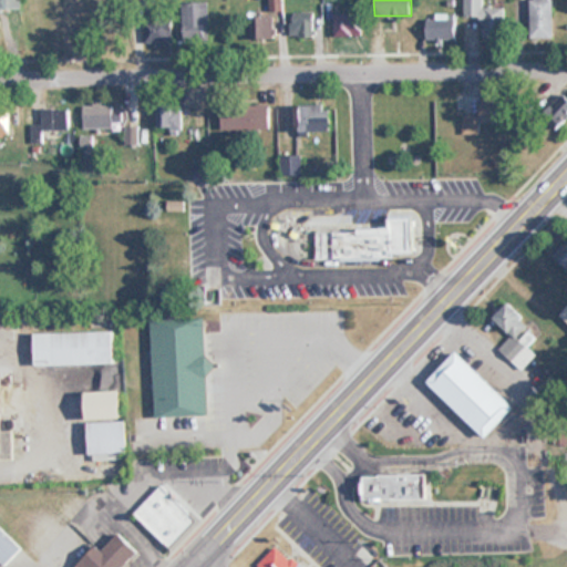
[(463,0),(464,17),(483,17),(483,38),(504,38),(504,8),(483,8),(482,0),(463,0)]
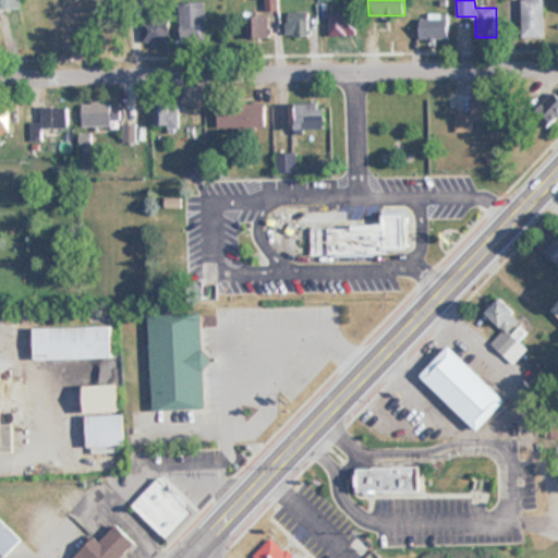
[(545,0),(523,0),(523,37),(545,37),(545,0)]
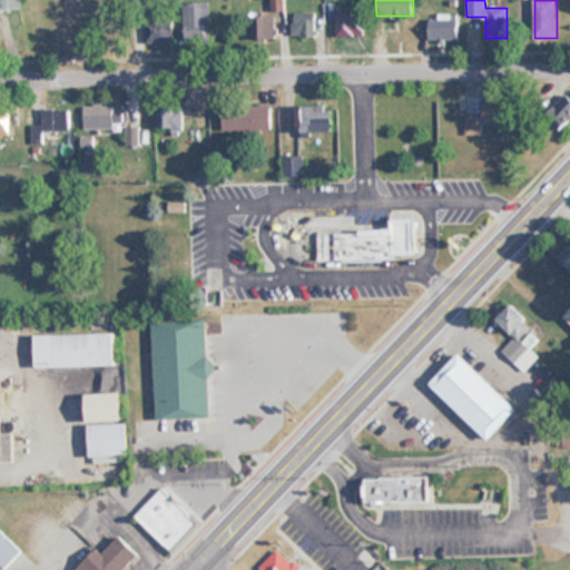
[(184,46),(209,46),(209,3),(184,3),(184,46)]
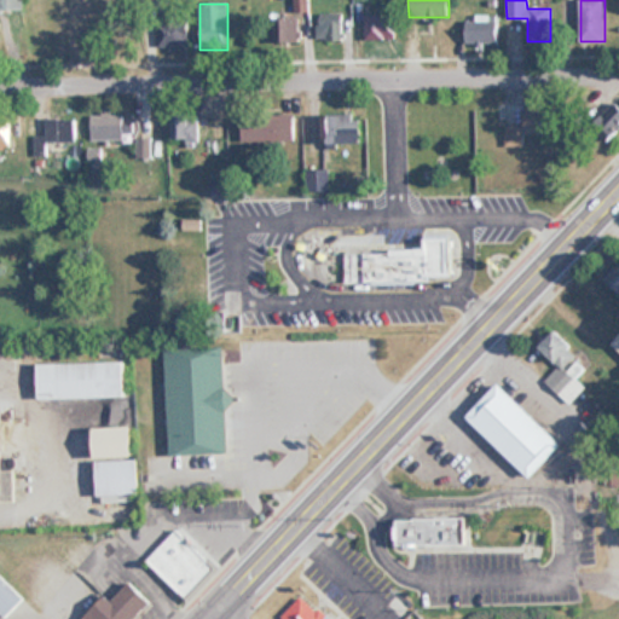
[(160,15),(160,50),(186,50),(186,15),(160,15)]
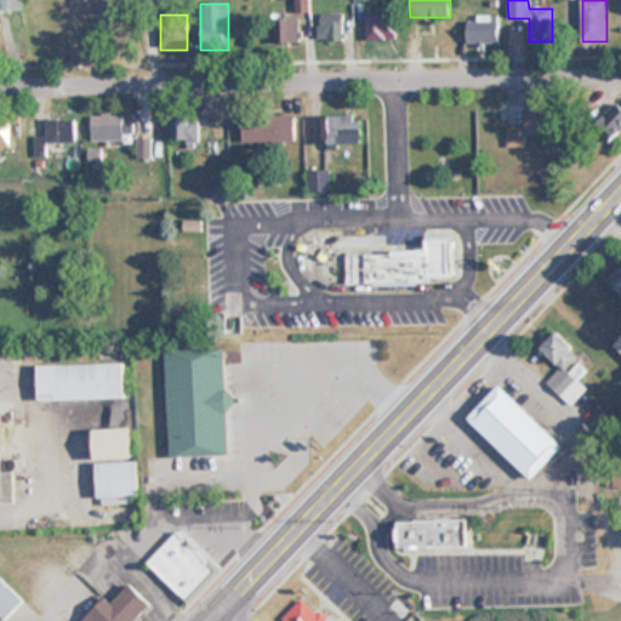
[(343,15),(319,15),(319,41),(343,41),(343,15)]
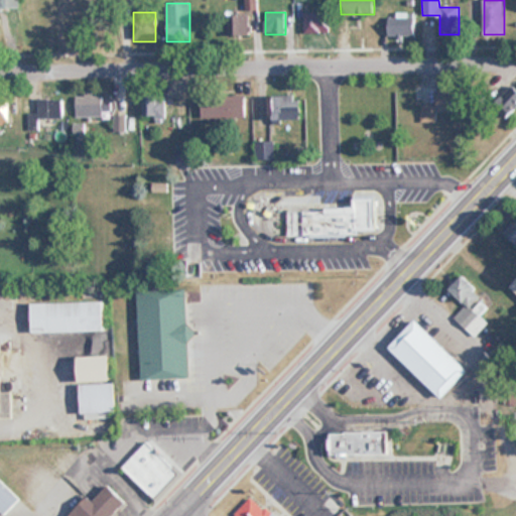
[(330,13),(304,13),(304,33),(330,33),(330,13)]
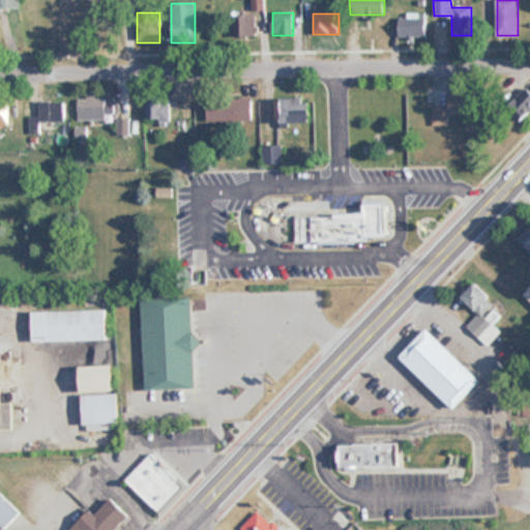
[(233,37),(257,37),(256,17),(233,17),(233,37)]
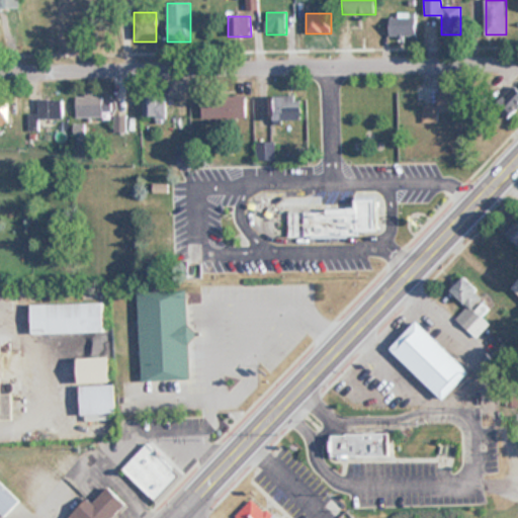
[(390,37),(417,37),(417,18),(390,18),(390,37)]
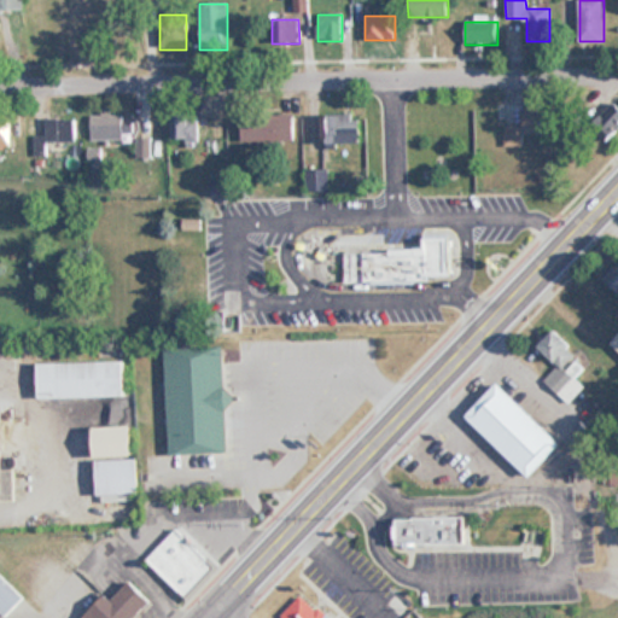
[(617,129),(617,108),(612,104),(598,127),(613,136),(617,129)]
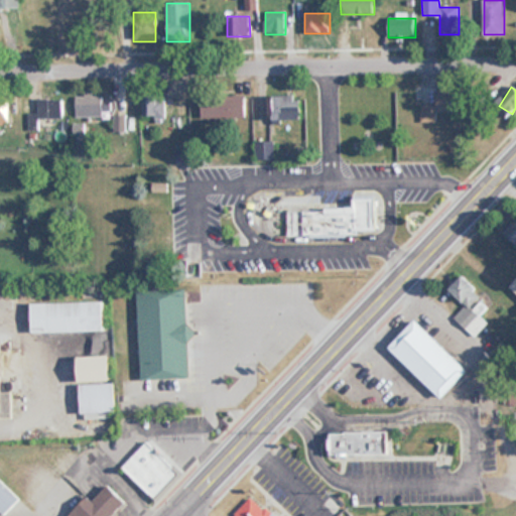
[(438,91),(438,112),(460,112),(460,91),(438,91)]
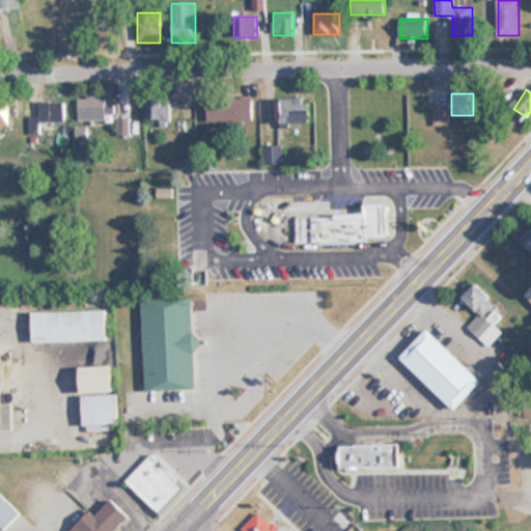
[(171,99),(148,99),(148,126),(171,126),(171,99)]
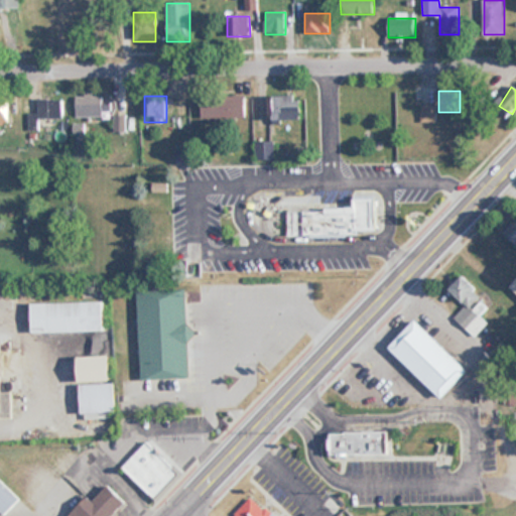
[(203,119),(246,118),(246,96),(203,97),(203,119)]
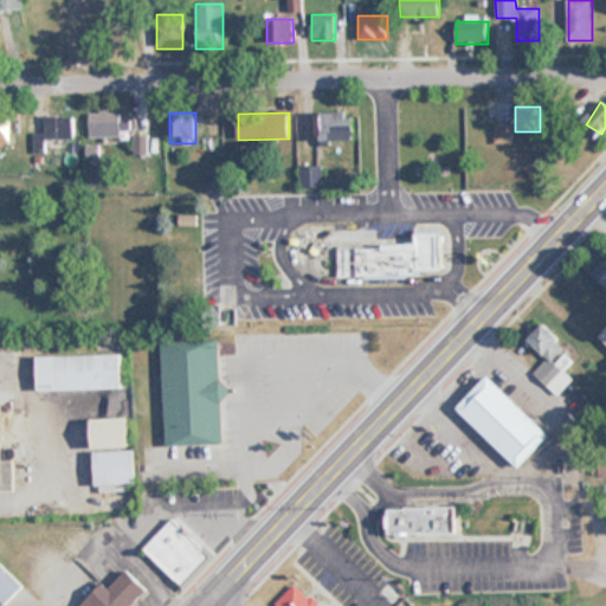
[(11,114),(0,114),(0,144),(11,146),(11,114)]
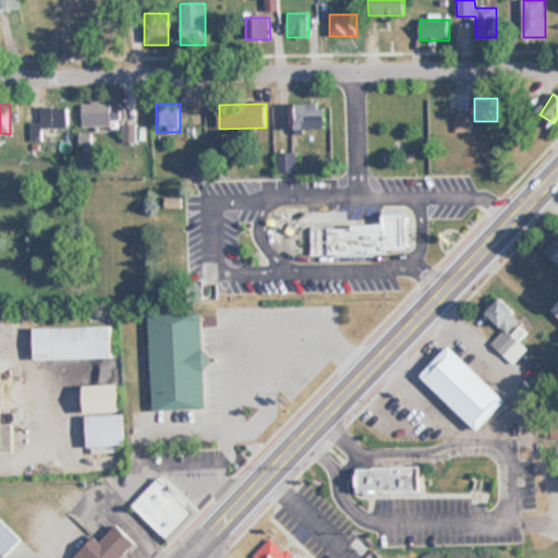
[(82,126),(120,126),(120,105),(82,105),(82,126)]
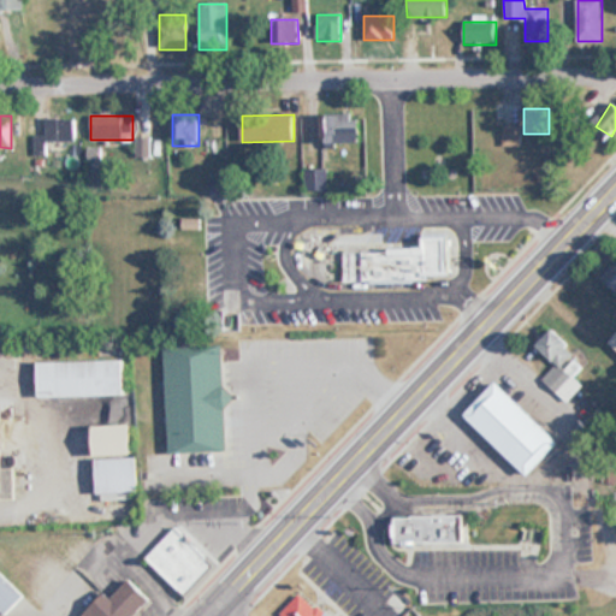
[(357,116),(321,116),(321,146),(357,146),(357,116)]
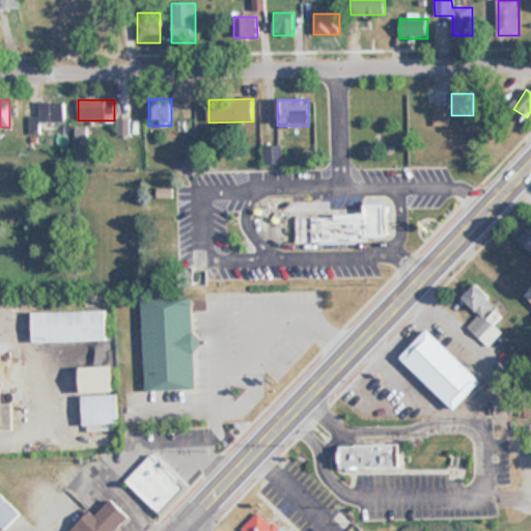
[(64,121),(64,103),(39,103),(39,117),(29,117),(29,134),(38,134),(39,121),(64,121)]
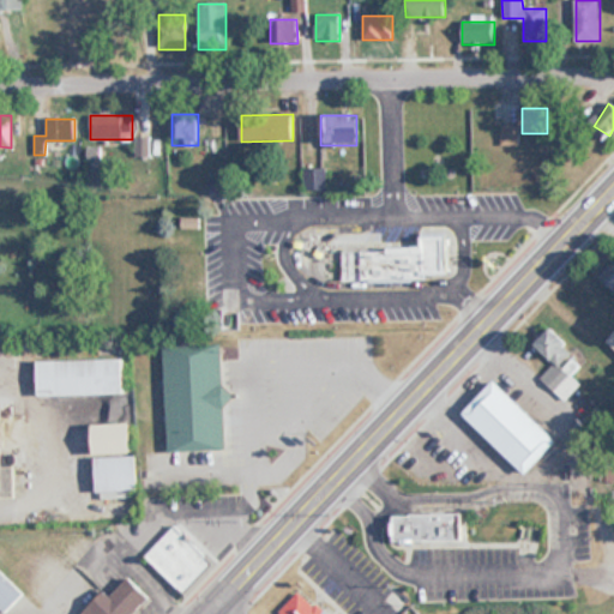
[(149,157),(149,138),(137,138),(137,157),(149,157)]
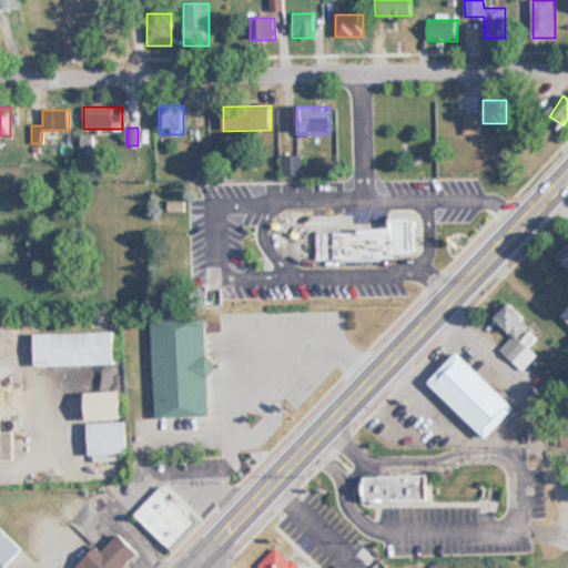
[(282,156),(282,176),(304,176),(304,156),(282,156)]
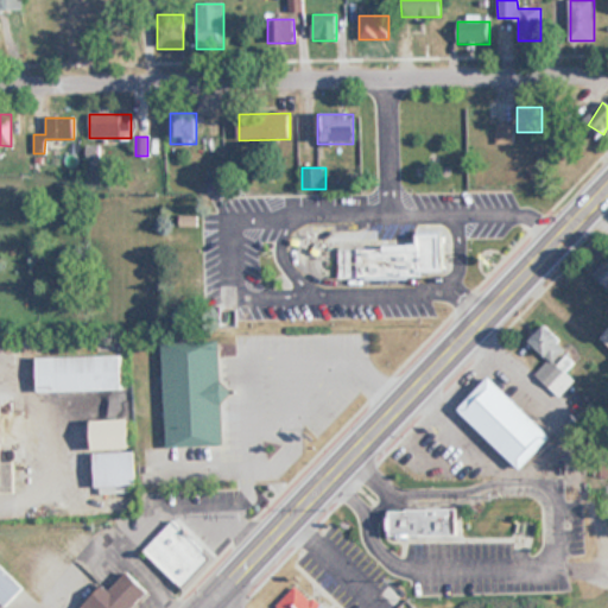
[(441,276),(441,230),(412,232),(412,247),(337,248),(337,278),(441,276)]
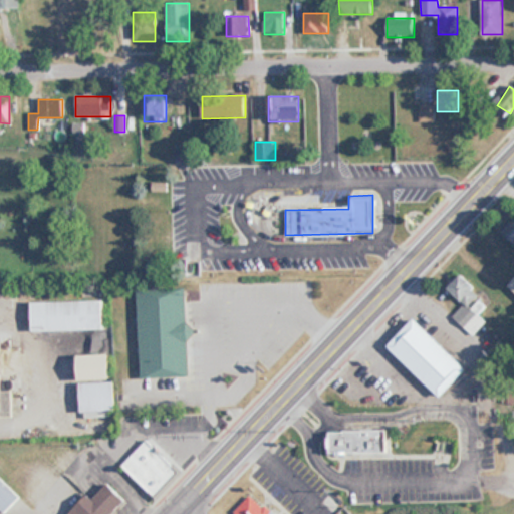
[(513,217),(502,230),(513,242),(513,217)]
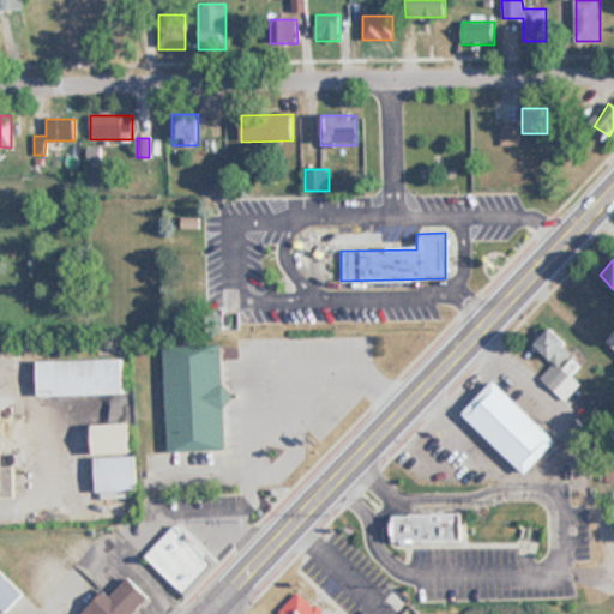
[(564,401),(581,384),(571,374),(584,362),(549,329),(535,343),(554,363),(541,378),(564,401)]
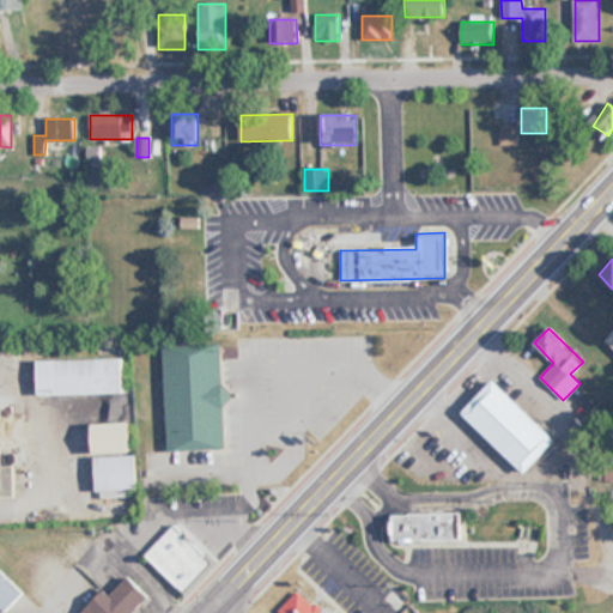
[(168,450),(228,449),(224,344),(164,345),(168,450)]
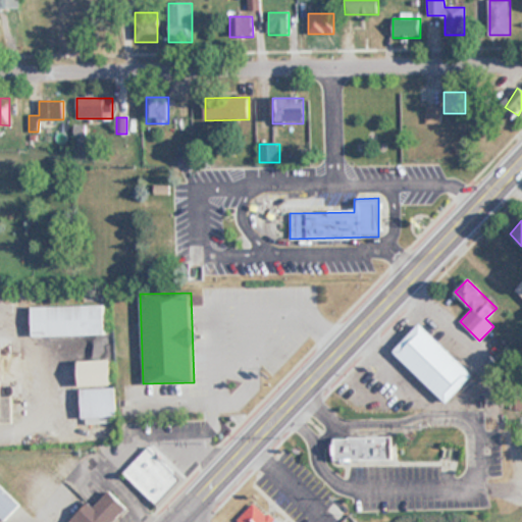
[(32,335),(105,335),(105,306),(32,306),(32,335)]
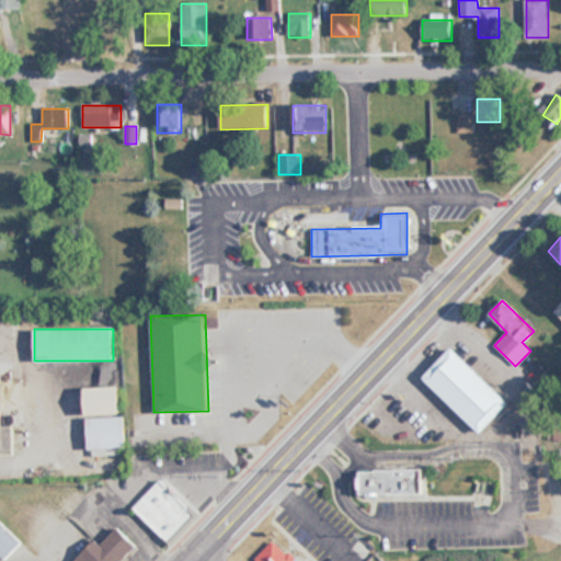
[(508,404),(453,348),(424,378),(479,433),(508,404)]
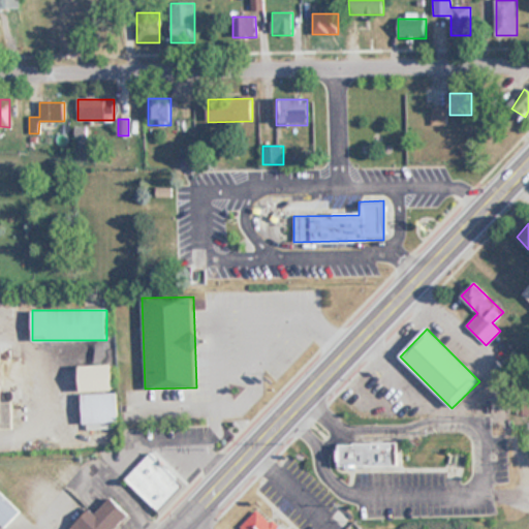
[(89,391),(114,391),(114,366),(89,366),(89,391)]
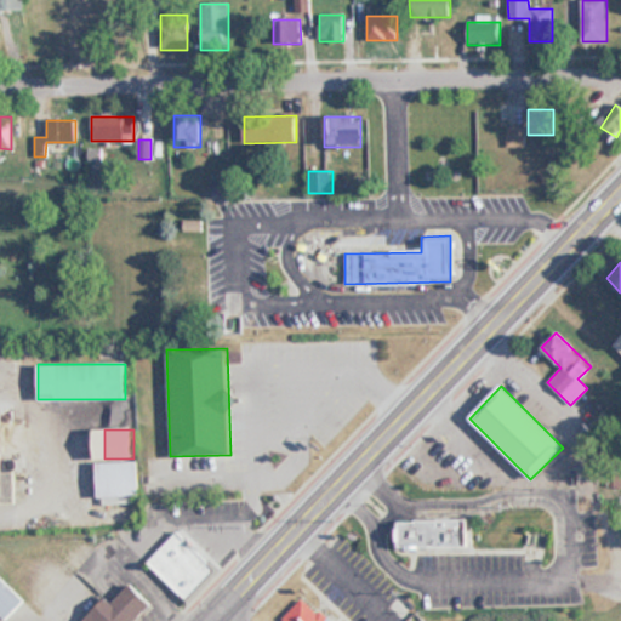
[(98,462),(98,501),(140,501),(140,462),(98,462)]
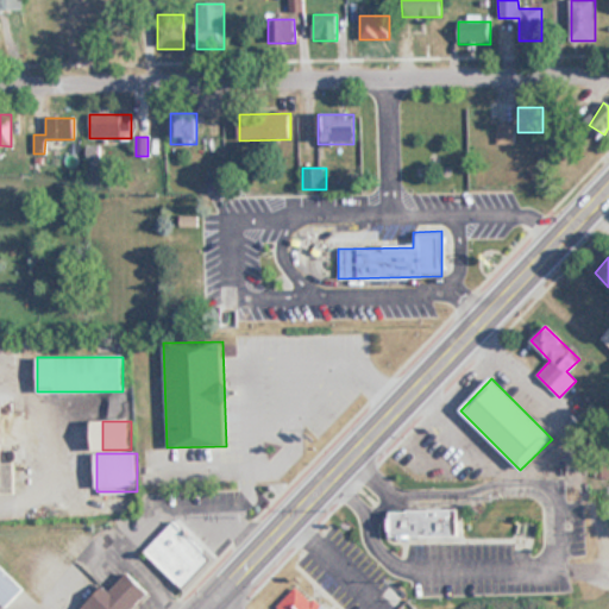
[(460,508),(391,507),(390,535),(460,537),(460,508)]
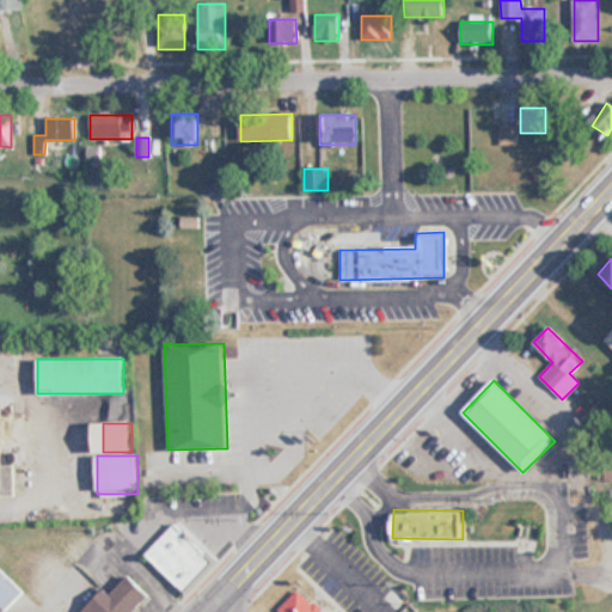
[(145,554),(183,592),(215,560),(176,521),(145,554)]
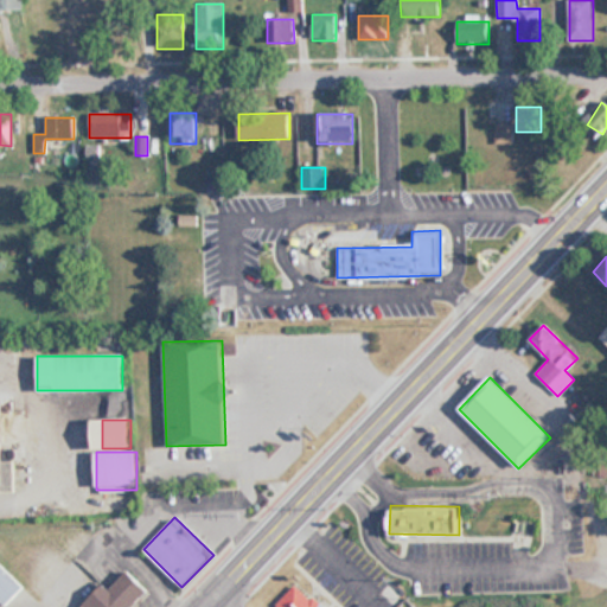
[(24,586),(0,562),(0,599),(5,604),(24,586)]
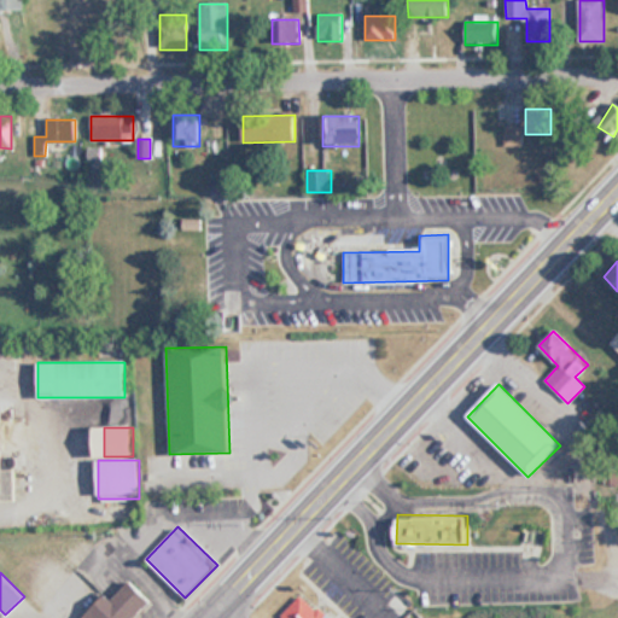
[(106,593),(81,617),(135,617),(153,600),(130,579),(112,599),(106,593)]
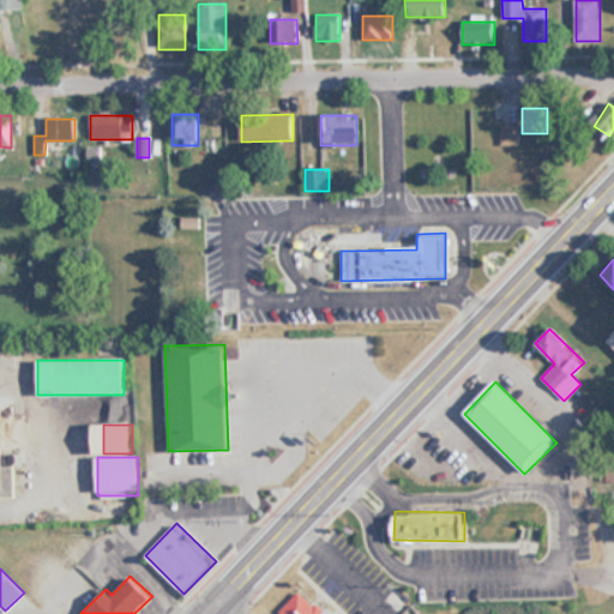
[(280,611),(283,613),(326,613),(301,589),(280,611)]
